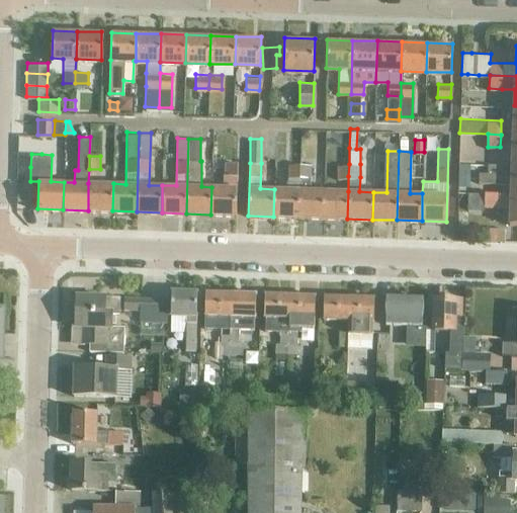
[(211,187),(210,215),(237,215),(238,162),(225,161),(225,174),(224,187),(211,187)]
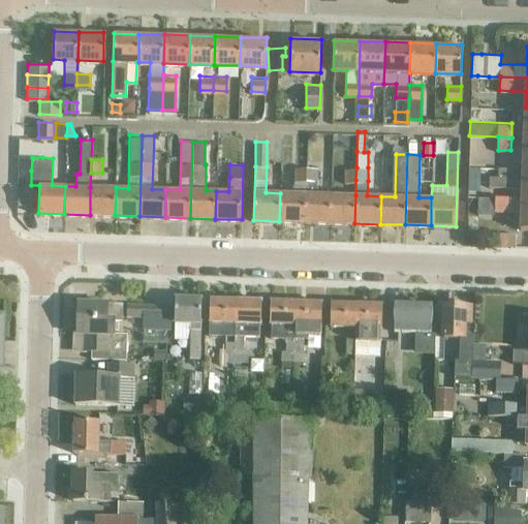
[(280,193),(279,221),(305,221),(305,193),(306,178),(306,165),(294,164),(293,178),(293,193),(280,193)]
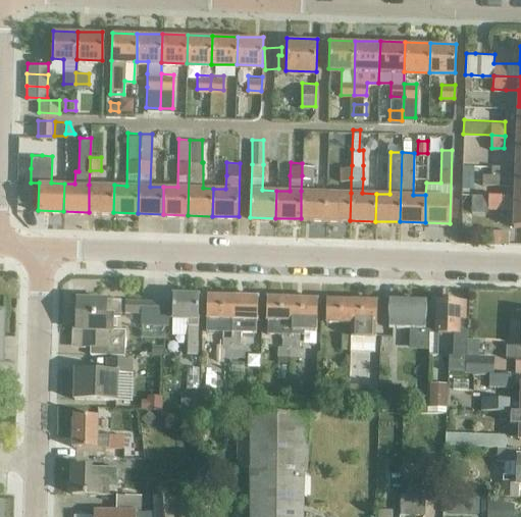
[(301,191),(301,218),(325,219),(326,192),(313,192),(313,176),(313,163),(302,163),(302,175),(301,191)]
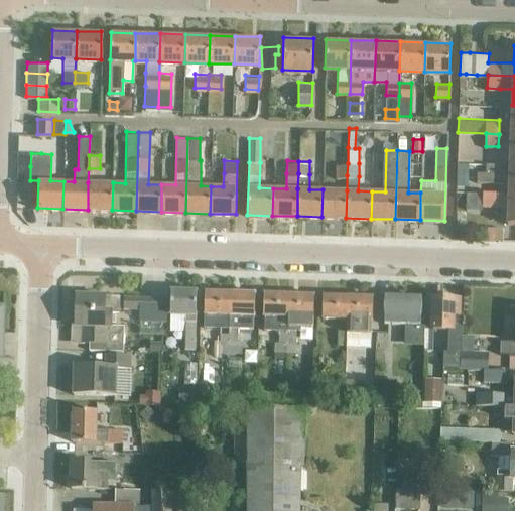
[(468,184),(468,162),(457,161),(456,184),(468,184)]
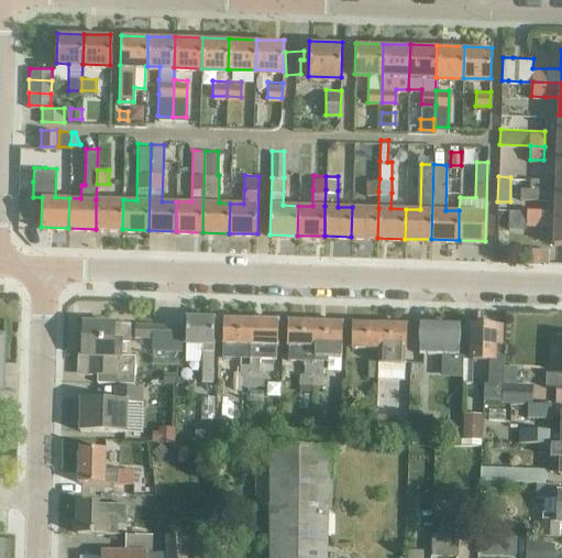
[(378,192),(379,178),(366,177),(366,192),(378,192)]
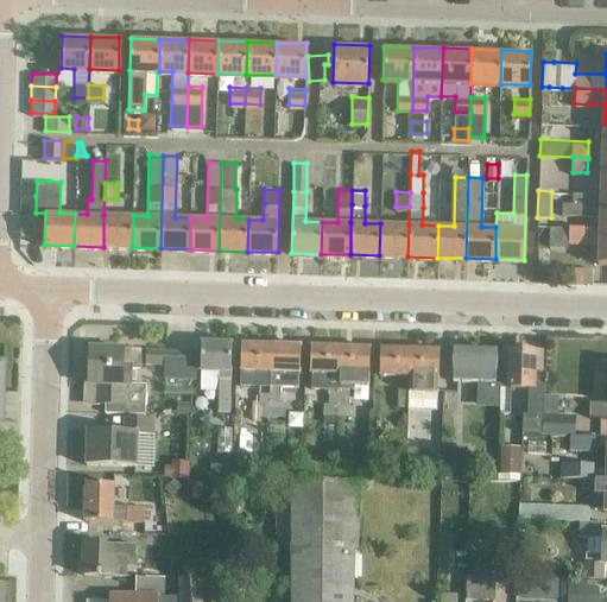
[(606,192),(600,192),(574,191),(573,201),(563,200),(563,213),(600,214),(599,227),(606,226),(606,192)]
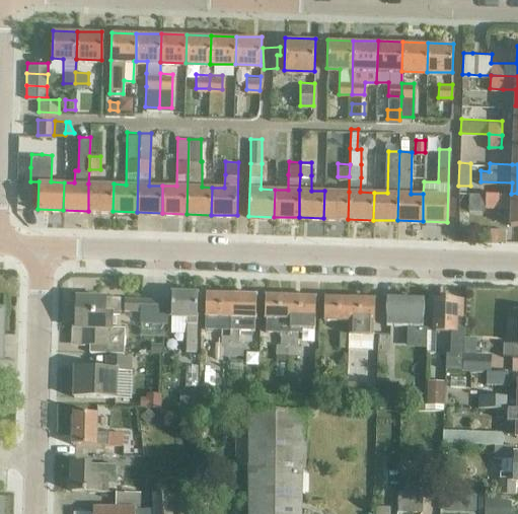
[(88,184),(88,211),(113,211),(114,184),(88,184)]
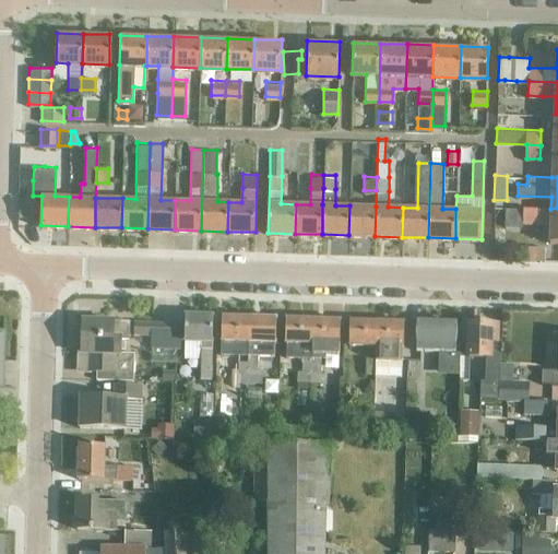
[(376,207),(349,205),(348,235),(375,236),(376,207)]
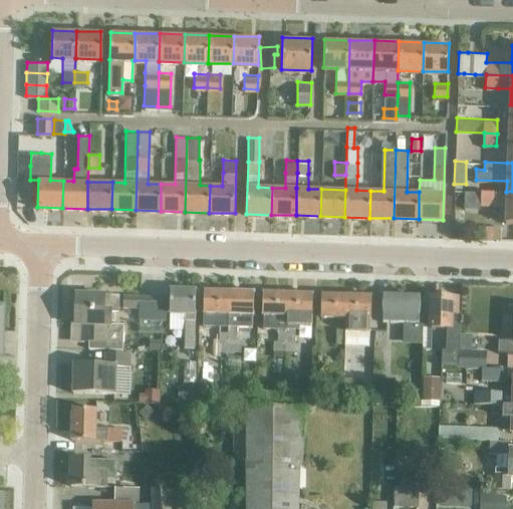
[(512,191),(506,192),(481,191),(481,204),(493,204),(493,203),(506,204),(505,221),(512,221),(512,191)]
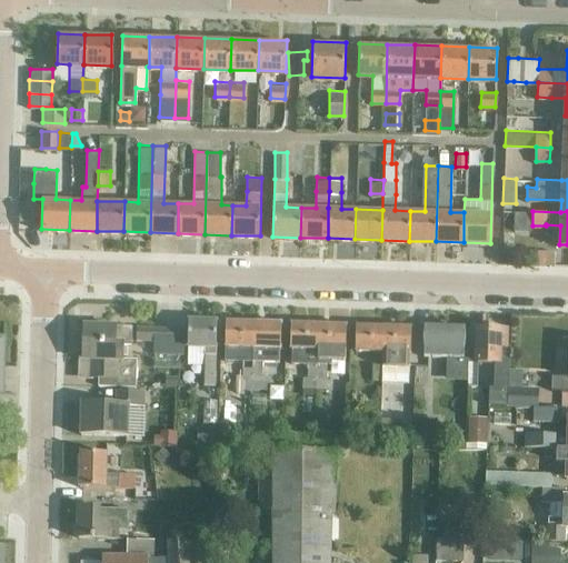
[(537,249),(537,261),(555,262),(555,249),(537,249)]
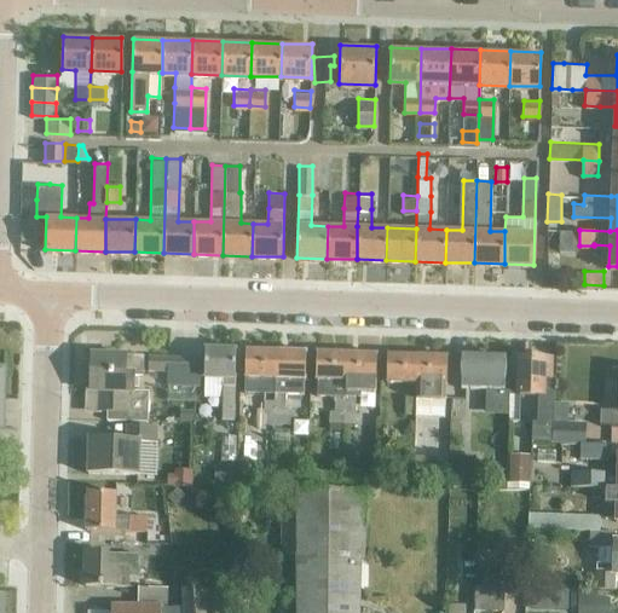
[(234,416),(237,346),(204,345),(202,374),(221,375),(220,415),(234,416)]
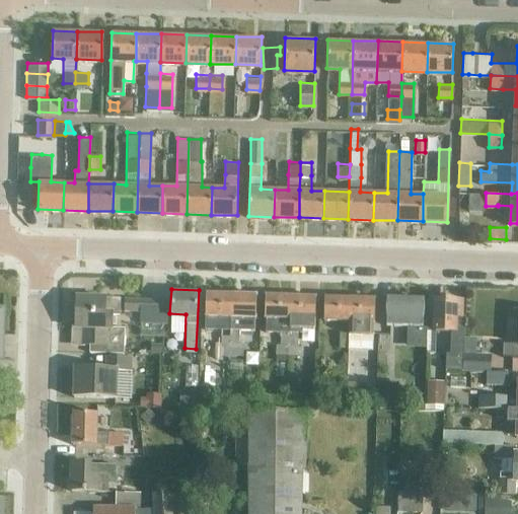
[(230,315),(231,291),(207,291),(206,314),(230,315)]
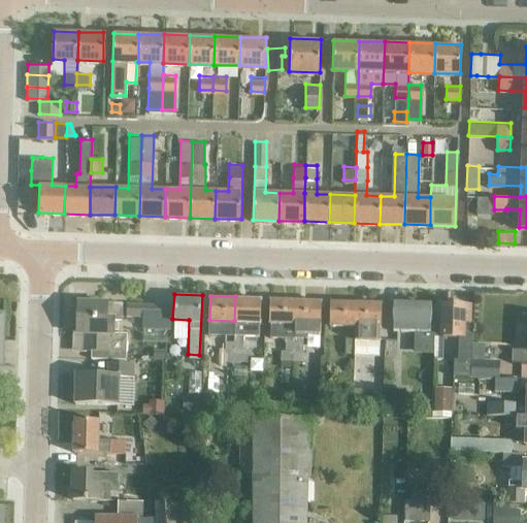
[(235,296),(234,321),(234,333),(233,359),(246,359),(248,348),(242,348),(243,333),(259,334),(260,322),(261,322),(261,297),(235,296)]
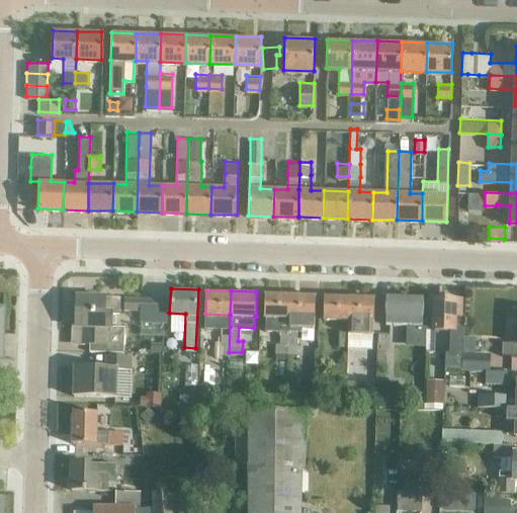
[(288,351),(290,292),(265,291),(264,316),(265,316),(264,329),(279,330),(279,342),(275,342),(275,351),(274,357),(285,357),(285,351),(288,351)]
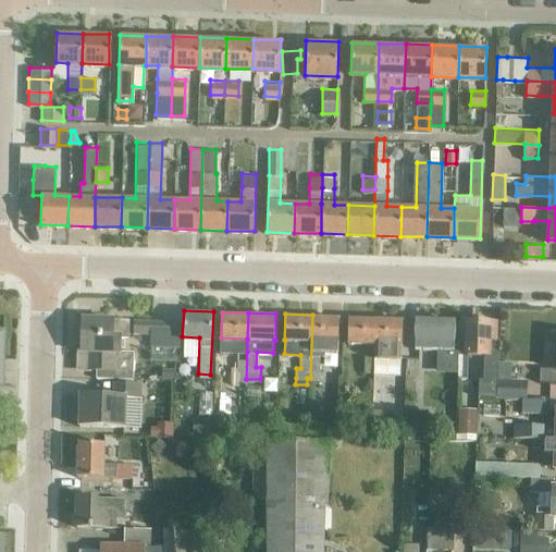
[(312,315),(310,378),(320,379),(320,355),(324,355),(324,351),(336,351),(337,316),(312,315)]
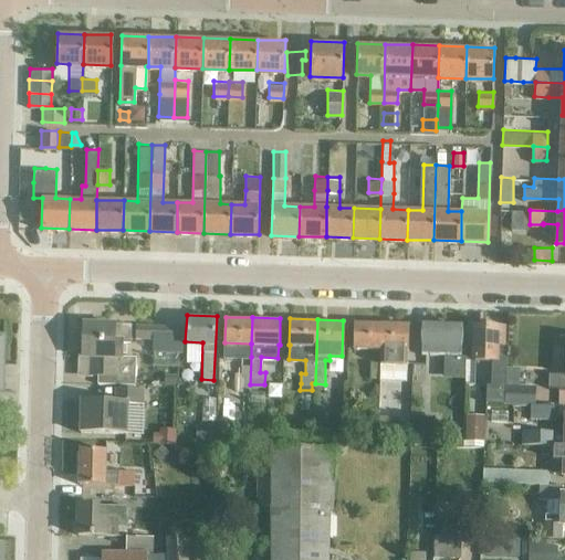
[(77,328),(77,345),(83,345),(82,371),(97,372),(97,380),(135,381),(135,355),(121,354),(122,338),(129,339),(131,321),(113,320),(113,321),(83,320),(83,329),(77,328)]
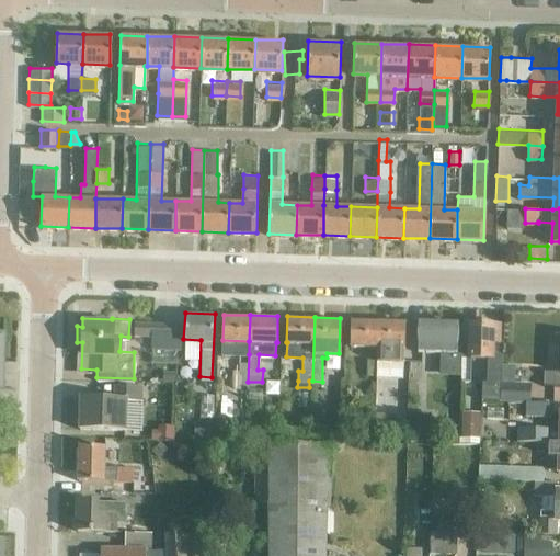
[(377,345),(378,319),(351,318),(350,344),(377,345)]
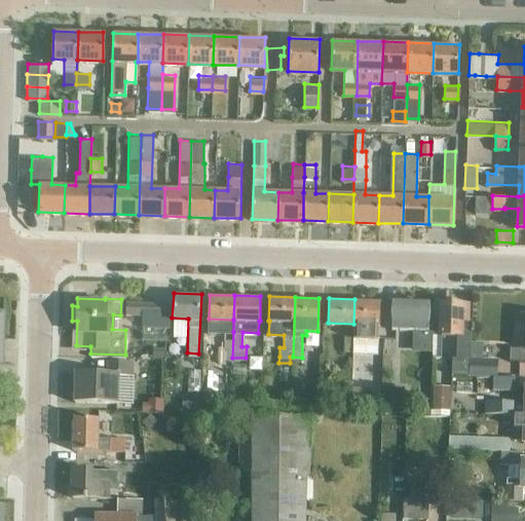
[(125,299),(125,310),(142,311),(142,324),(157,324),(158,300),(125,299)]
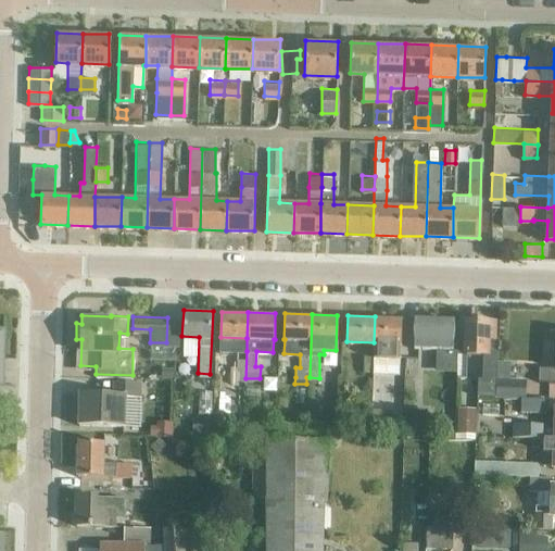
[(375,316),(374,342),(373,355),(373,371),(398,371),(398,357),(399,357),(399,343),(400,343),(401,317),(375,316)]
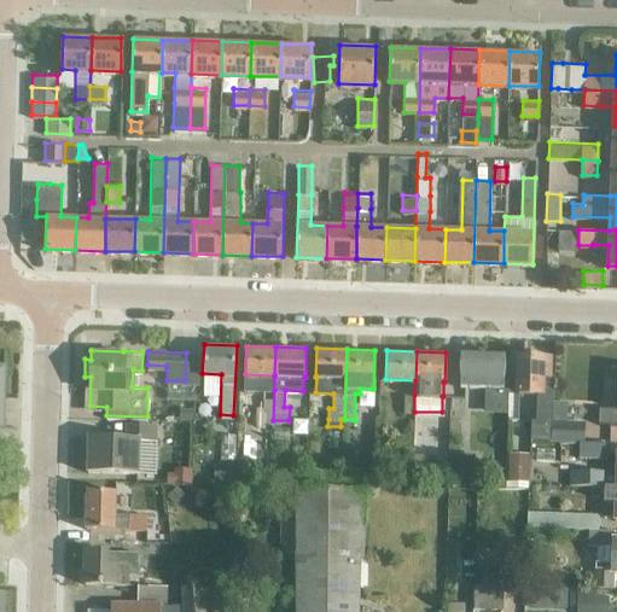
[(186,353),(185,380),(198,382),(198,354),(186,353)]
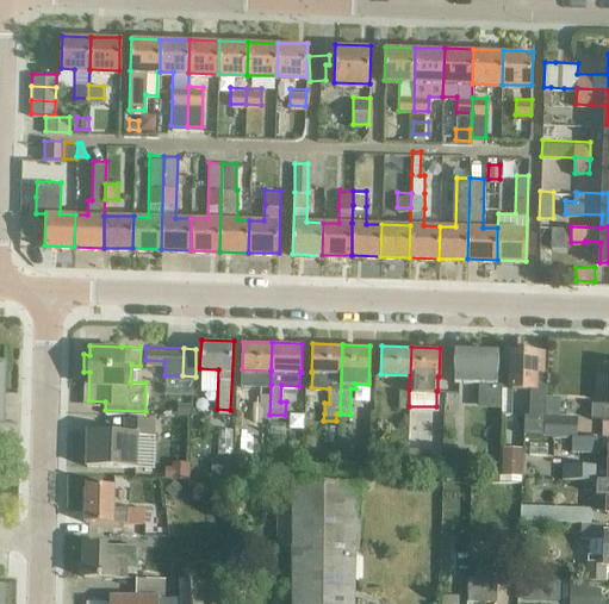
[(495,383),(496,349),(455,348),(453,380),(495,383)]
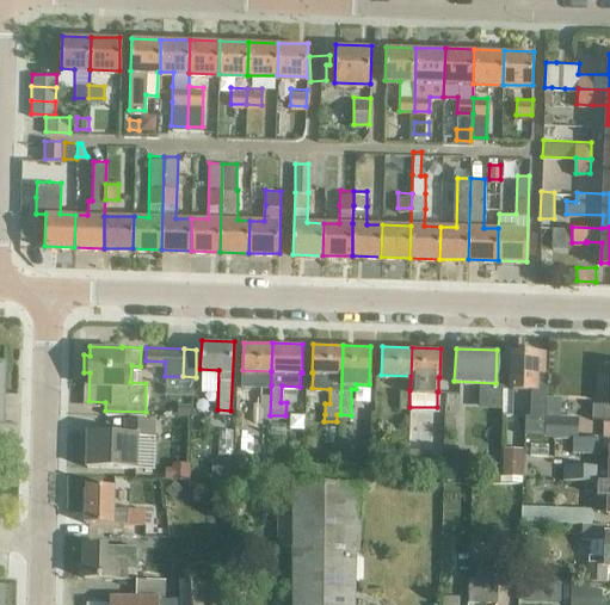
[(512,350),(511,386),(530,386),(530,412),(525,413),(525,431),(544,431),(546,412),(546,397),(548,369),(542,369),(542,352),(536,353),(536,351),(512,350)]
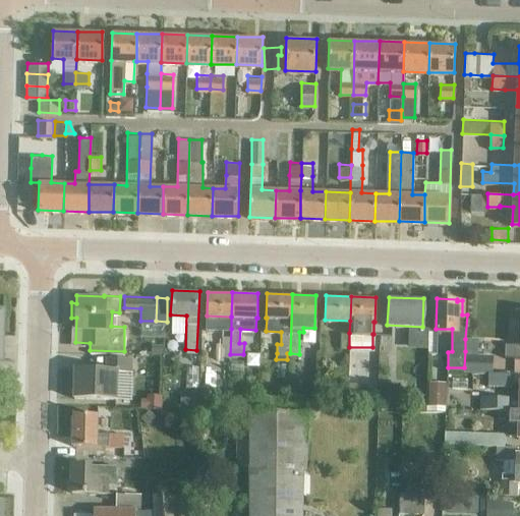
[(230,354),(231,329),(222,328),(222,341),(216,341),(215,356),(229,357),(230,354)]
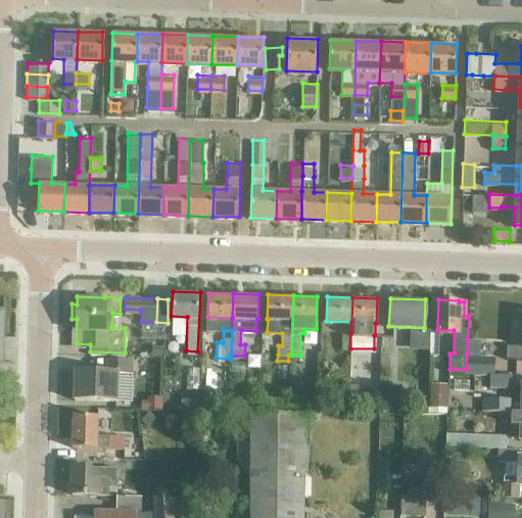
[(350,348),(350,334),(342,334),(341,347),(350,348)]
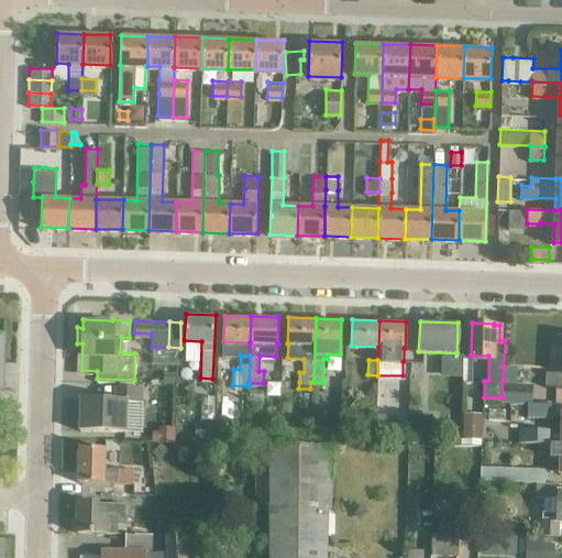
[(561,371),(546,370),(546,384),(561,384),(561,371)]
